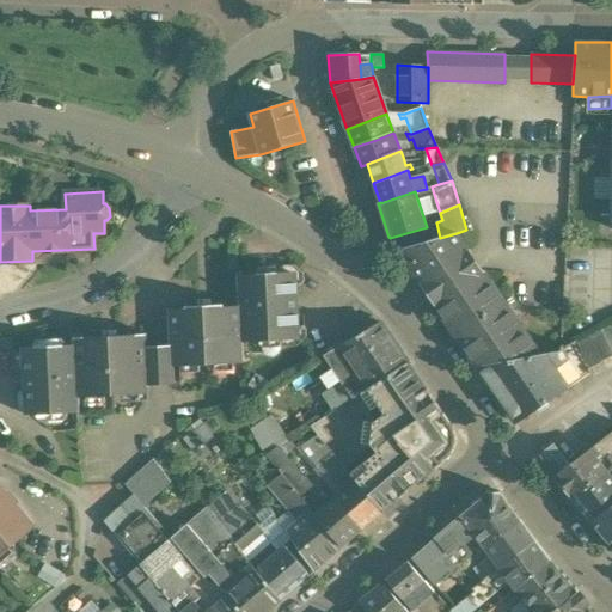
[(434,305),(483,270),(477,262),(457,233),(440,238),(398,250),(428,294),(434,305)]
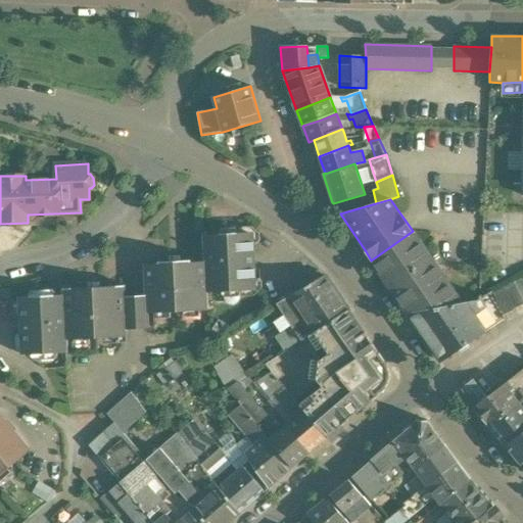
[(413,231),(371,260),(408,313),(462,303),(413,231)]
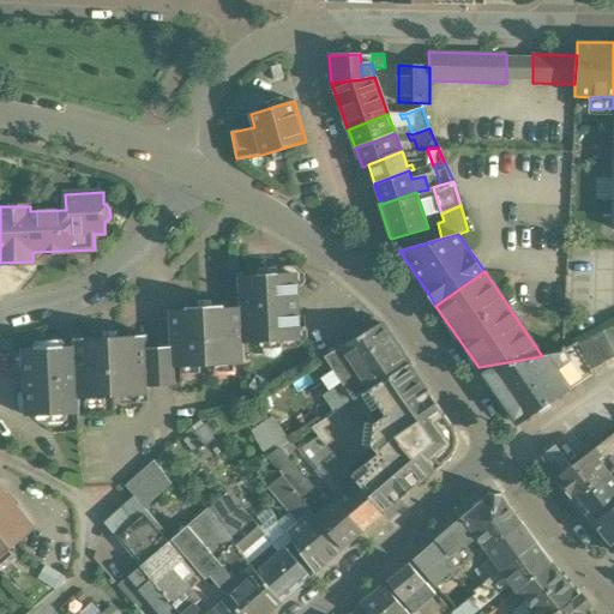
[(298,274),(239,276),(240,307),(241,307),(244,343),(301,341),(298,274)]
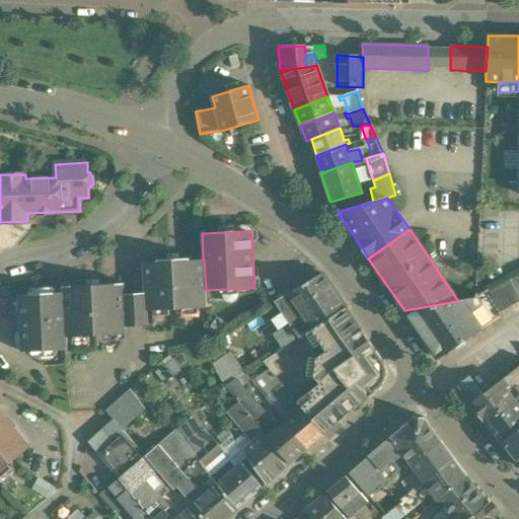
[(157,262),(145,263),(144,263),(143,263),(145,293),(145,310),(147,310),(169,309),(168,304),(182,304),(182,309),(207,307),(206,290),(204,260),(203,260),(202,260),(190,261),(190,257),(189,257),(189,258),(159,260),(158,260),(157,260),(157,262)]
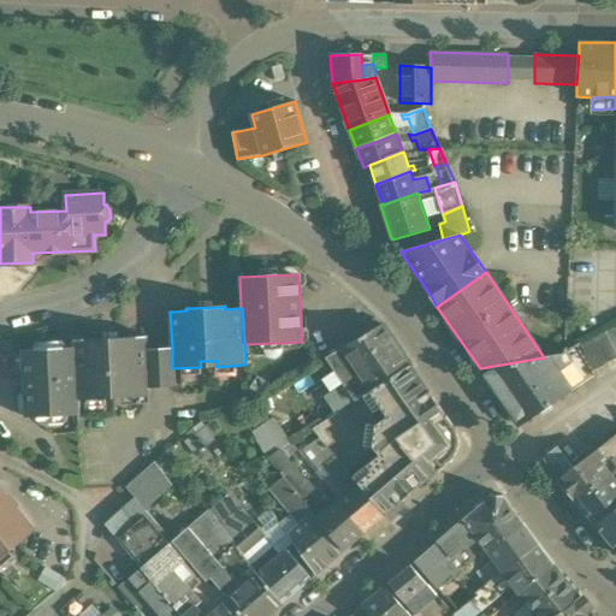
[(410,365),(383,324),(342,348),(363,379),(371,390),(410,365)]
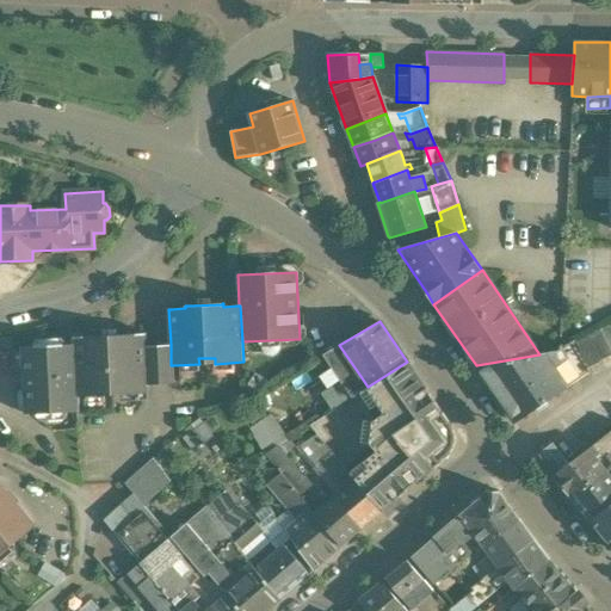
[(610,356),(610,349),(602,331),(588,338),(600,362),(610,356)]
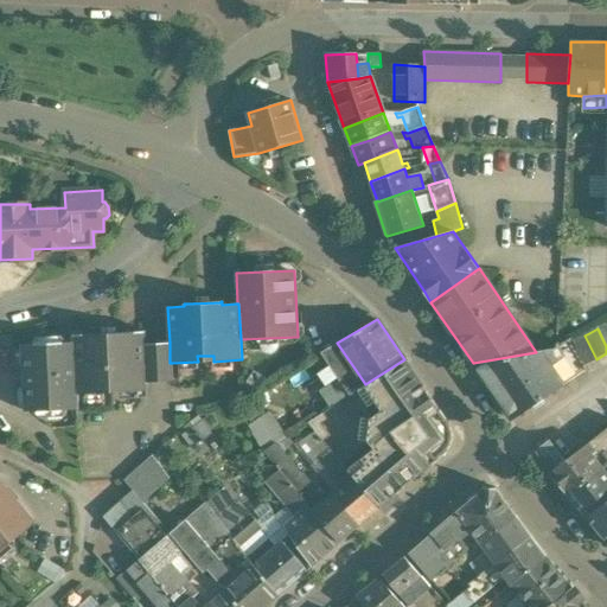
[(127,333),(91,334),(90,334),(75,336),(75,334),(74,334),(74,343),(75,343),(77,394),(78,394),(104,393),(103,387),(120,387),(120,393),(139,391),(139,387),(147,387),(147,382),(173,381),(172,363),(170,363),(170,343),(146,344),(145,332),(144,332),(128,333),(128,332),(127,332),(127,333)]
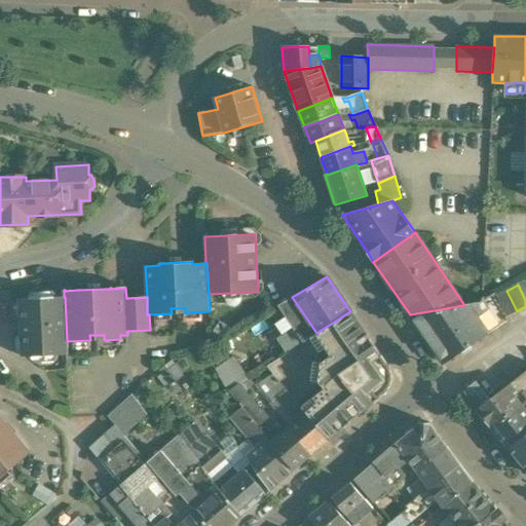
[(506,291),(505,290),(495,295),(506,317),(517,312),(517,311),(506,291)]
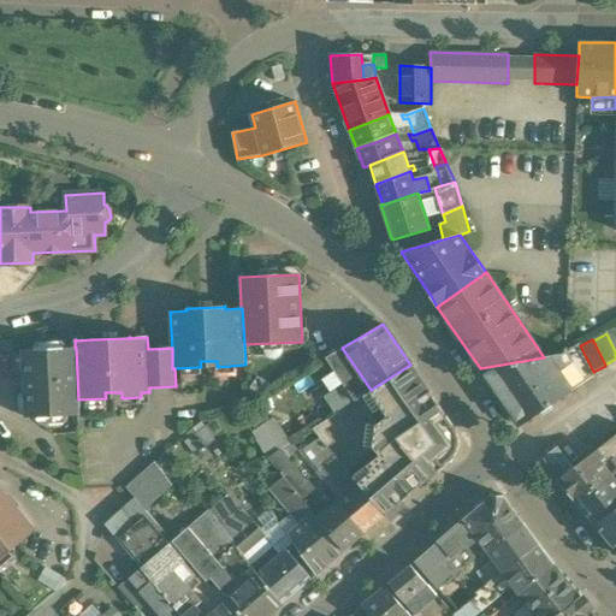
[(578,345),(569,350),(566,353),(566,351),(564,353),(564,354),(582,384),(596,375),(593,372),(578,345)]
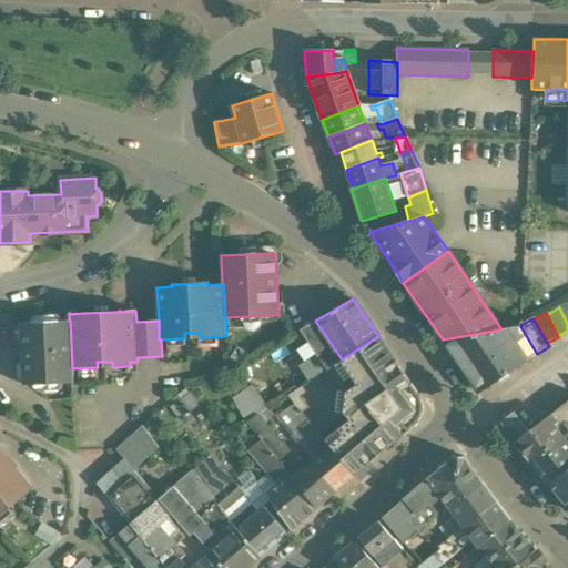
[(54,322),(37,322),(36,322),(21,323),(24,385),(73,383),(73,368),(72,368),(70,321),(69,321),(56,322),(56,321),(54,321),(54,322)]
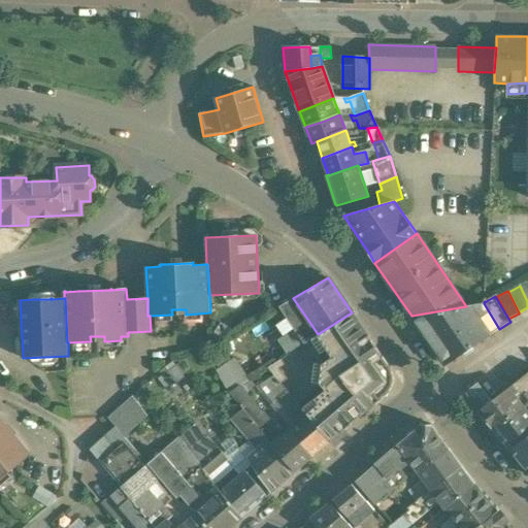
[(466,306),(411,316),(446,365),(499,329),(484,303),(466,306)]
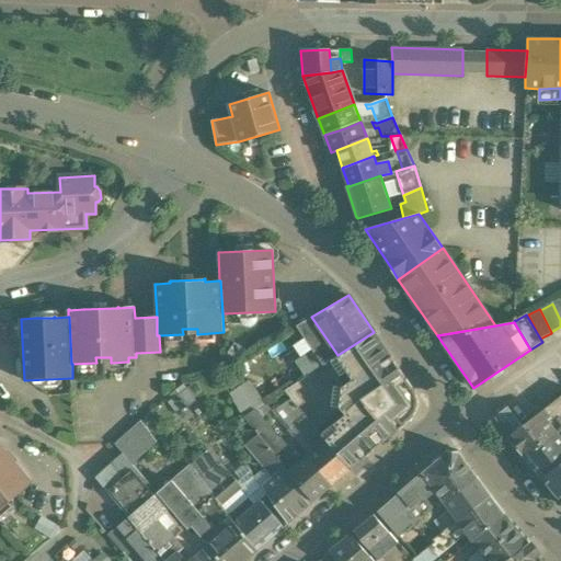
[(338,355),(336,356),(338,357),(353,380),(342,387),(340,407),(346,414),(334,424),(339,430),(327,439),(325,441),(351,470),(363,459),(350,443),(378,419),(363,399),(401,371),(374,332),(338,355)]
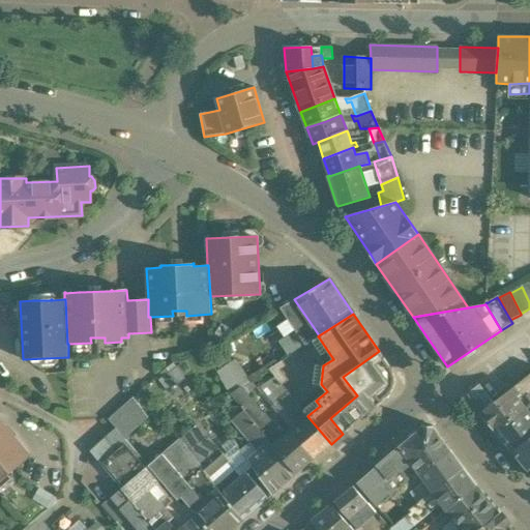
[(303,327),(280,343),(289,356),(319,337),(318,336),(319,335),(313,326),(305,331),(303,327)]
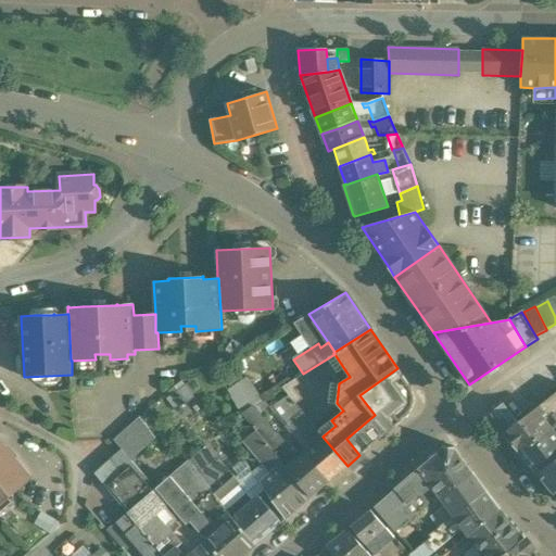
[(411,387),(397,368),(359,395),(375,415),(346,439),(359,455),(407,414),(409,412),(412,409),(413,406),(414,404),(414,402),(414,399),(414,396),(414,394),(413,392),(412,389),(411,387)]
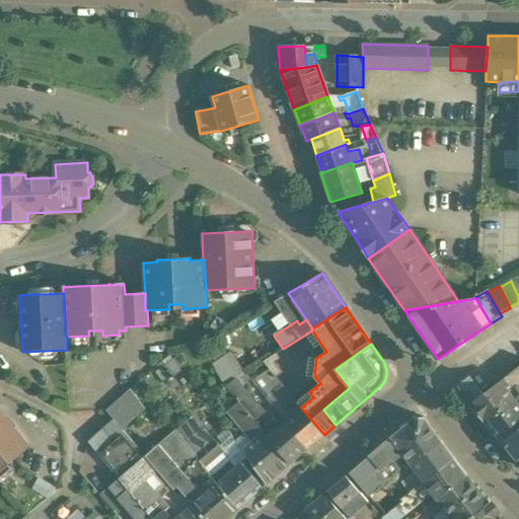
[(278,354),(264,362),(270,369),(277,378),(277,377),(284,373),(275,362),(281,359),(278,354)]
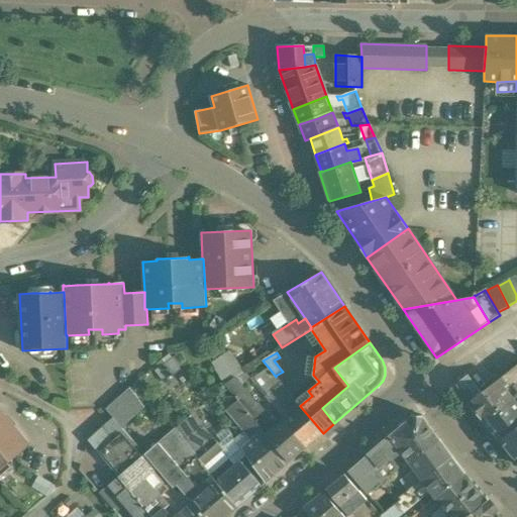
[(516,366),(482,393),(470,402),(484,420),(484,419),(513,398),(507,389),(514,383),(516,385),(516,384),(516,366)]
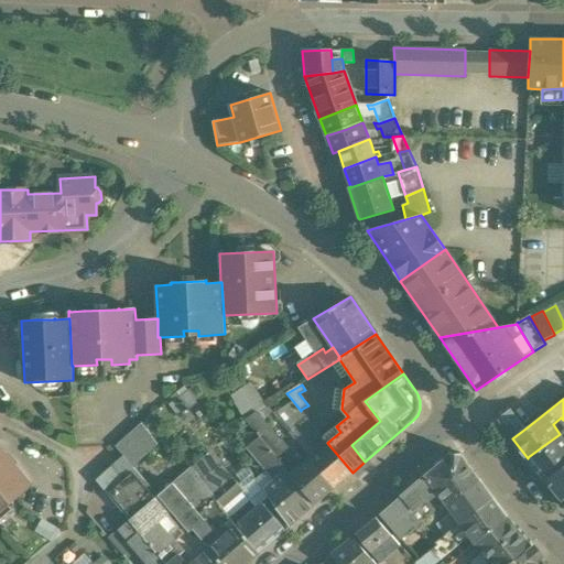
[(328,442),(301,410),(301,411),(293,401),(281,409),(317,452),(310,459),(335,488),(353,473),(327,443),(328,442)]
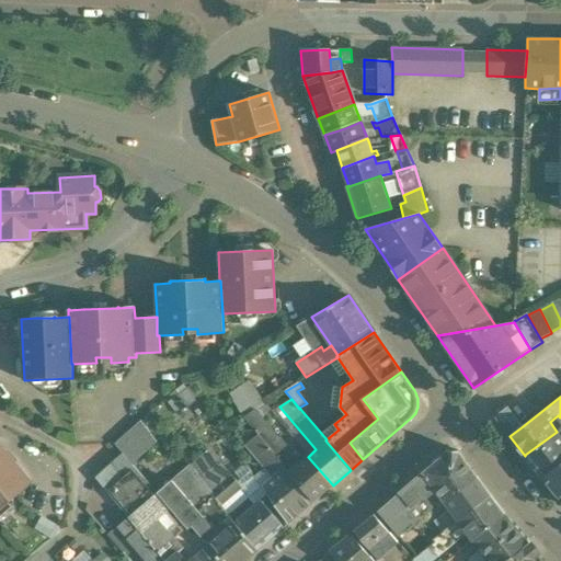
[(523,426),(507,408),(495,418),(510,436),(523,426)]
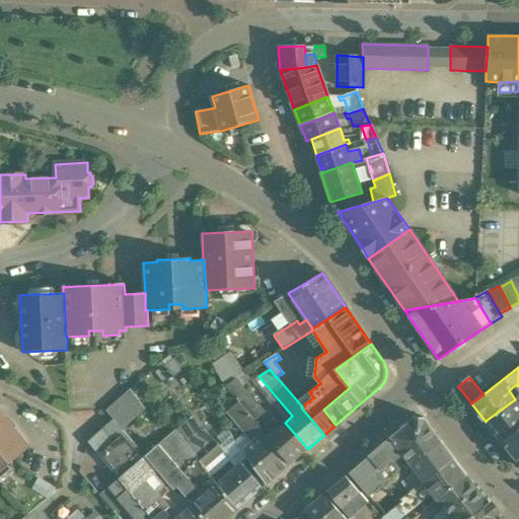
[(308,449),(285,423),(278,429),(235,379),(225,386),(238,402),(290,463),(308,449)]
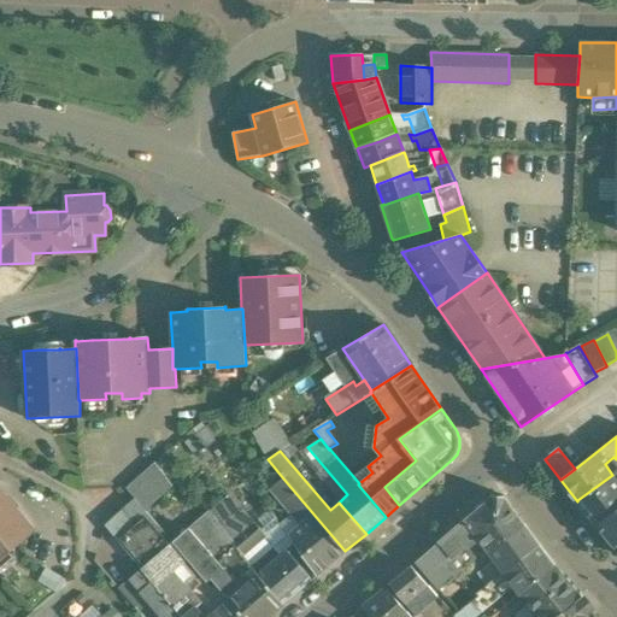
[(154,463),(127,488),(136,500),(142,507),(170,482),(154,463)]
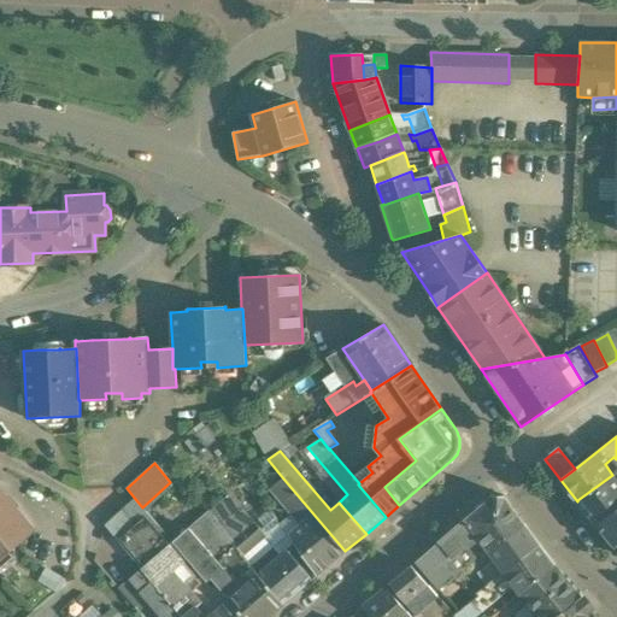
[(616,480),(612,475),(577,500),(598,526),(616,511),(616,480)]
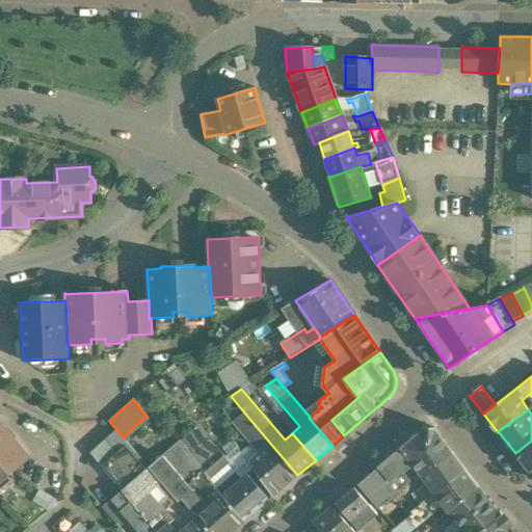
[(297,475),(244,413),(233,422),(260,453),(248,462),(254,470),(273,497),(297,475)]
